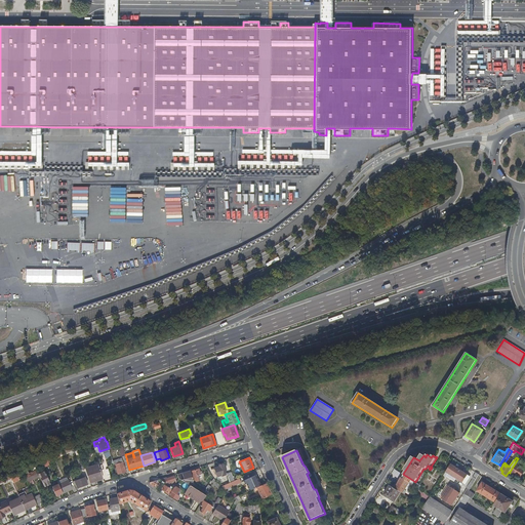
[(46,458),(40,461),(42,466),(43,468),(49,465),(48,461),(47,460),(46,458)]
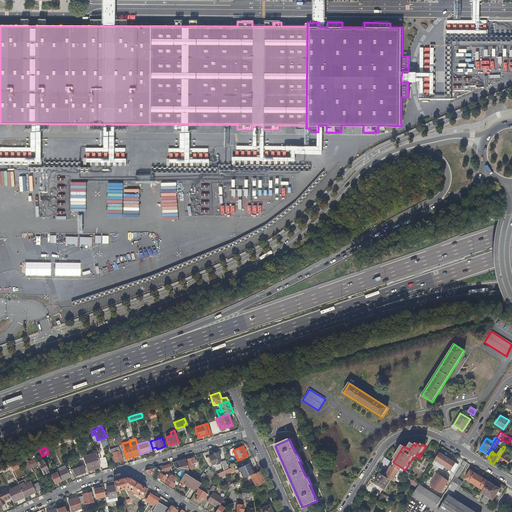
[(119,447),(109,449),(110,453),(112,452),(115,462),(123,460),(119,447)]
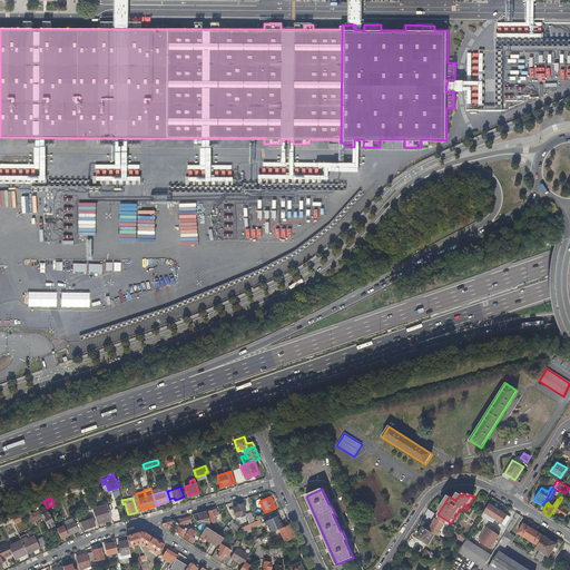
[(43,501),(42,500),(36,502),(36,503),(39,509),(46,505),(43,501)]
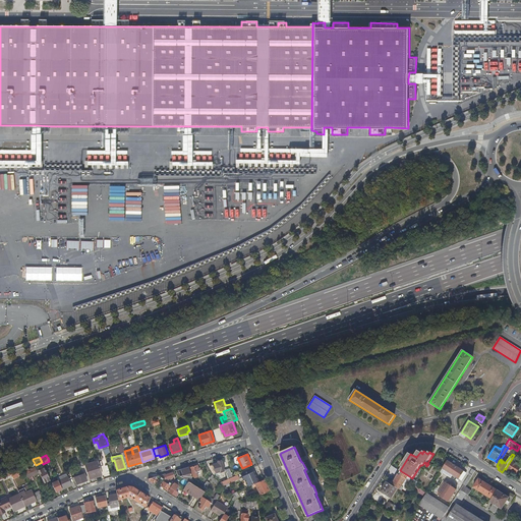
[(217,463),(210,465),(211,469),(213,473),(225,470),(222,460),(217,461),(217,463)]
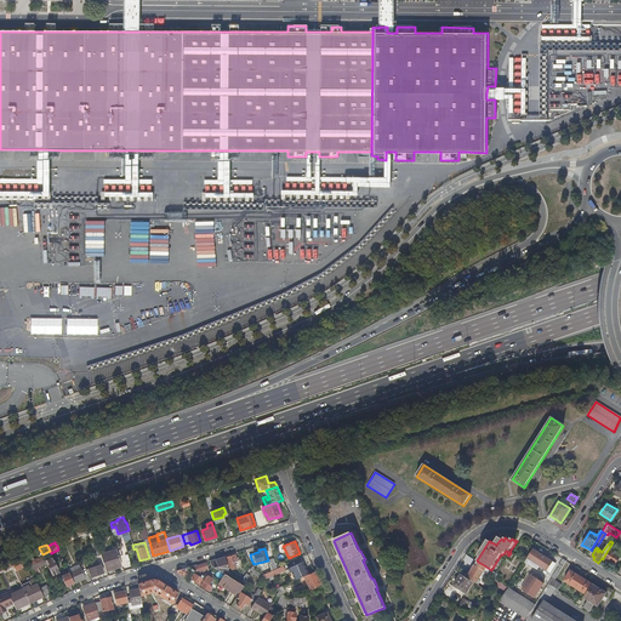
[(557,564),(534,548),(528,558),(551,573),(557,564)]
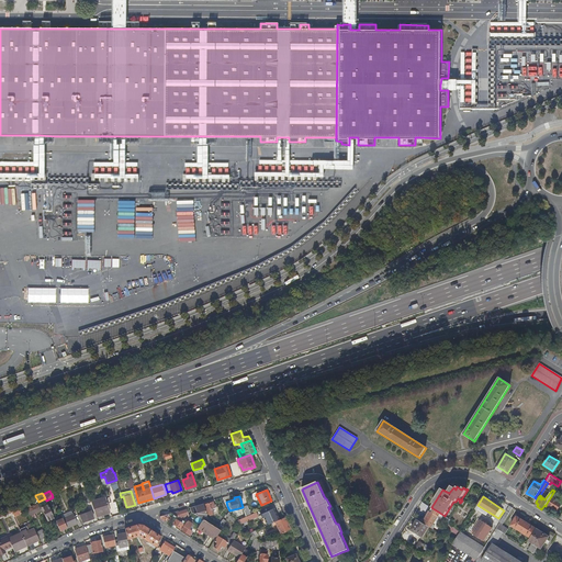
[(561,503),(551,496),(546,505),(555,512),(561,503)]
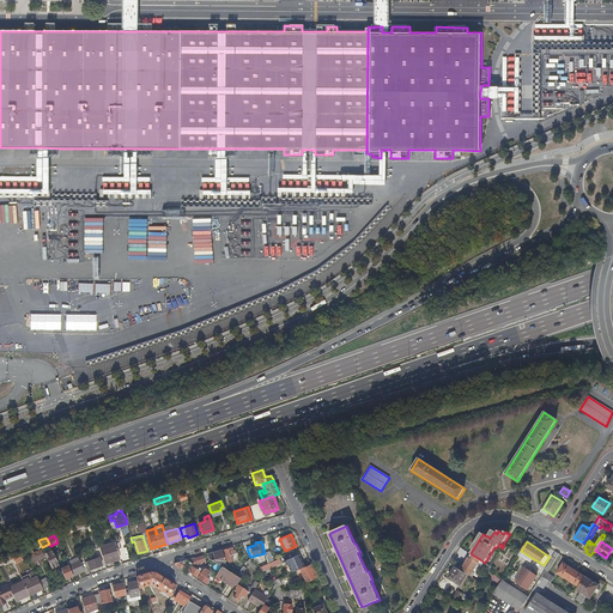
[(115,542),(99,547),(104,563),(111,560),(111,559),(120,557),(115,542)]
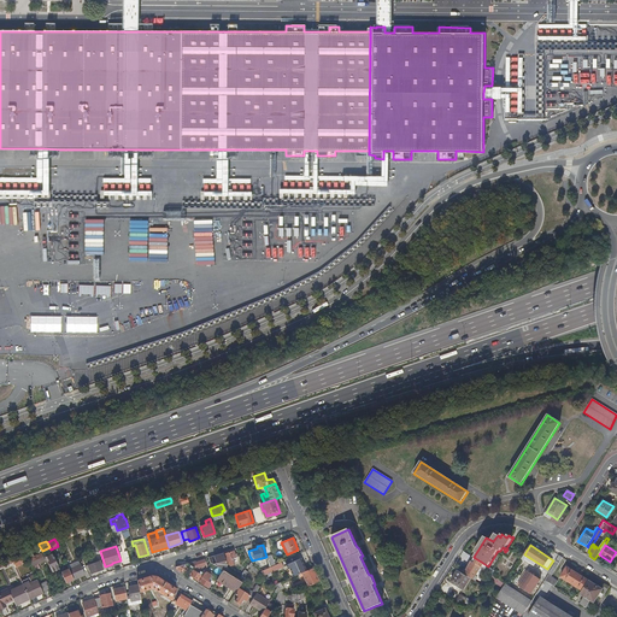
[(45,560),(41,553),(34,557),(29,548),(24,551),(27,558),(31,566),(45,560)]
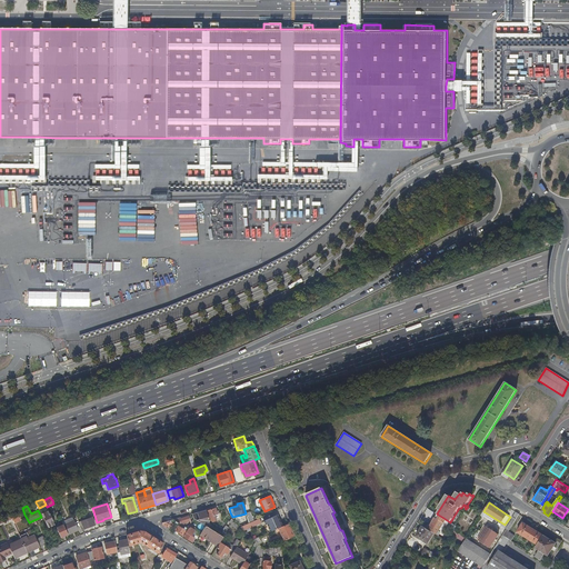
[(25,515),(22,508),(21,508),(10,513),(10,515),(12,519),(15,517),(16,519),(19,518),(18,516),(22,515),(22,516),(25,515)]
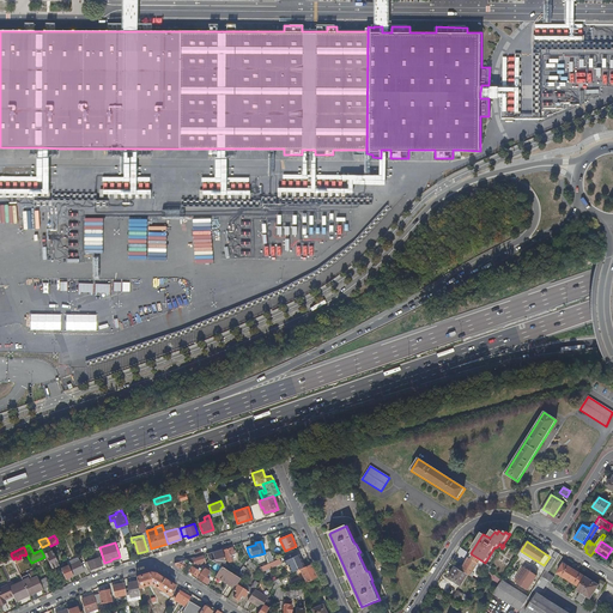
[(236,556),(235,551),(234,552),(232,547),(223,550),(224,557),(224,560),(225,560),(228,563),(232,560),(230,554),(231,554),(232,557),(236,556)]
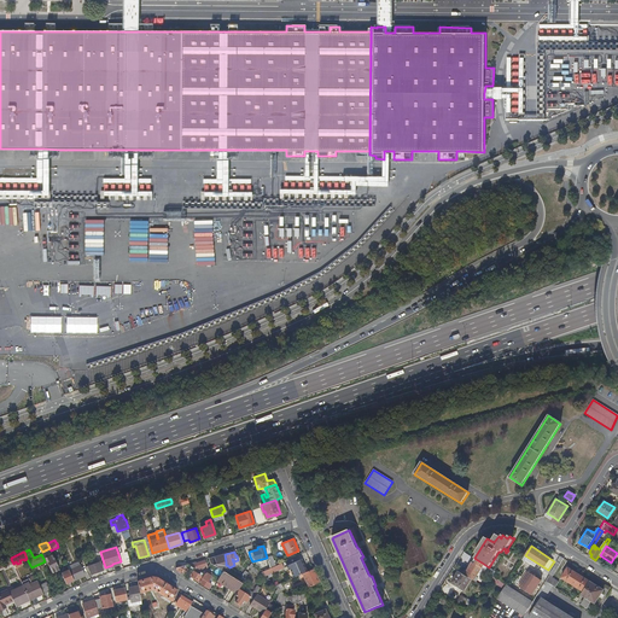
[(52,572),(59,569),(52,554),(45,558),(52,572)]
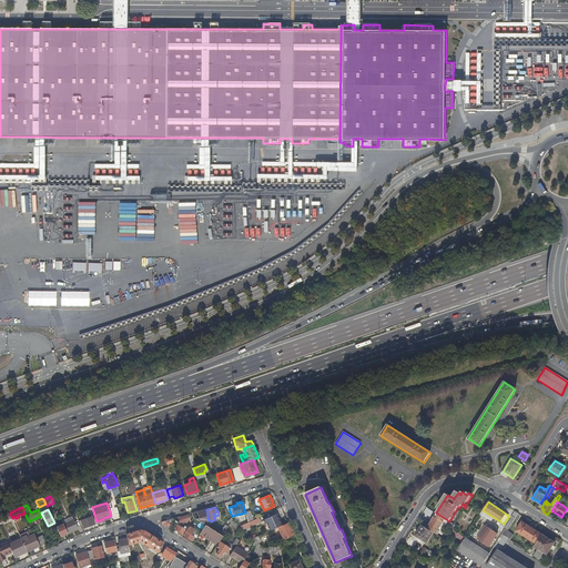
[(208,516),(205,509),(192,514),(193,517),(193,518),(204,525),(205,525),(209,519),(208,519),(208,516)]
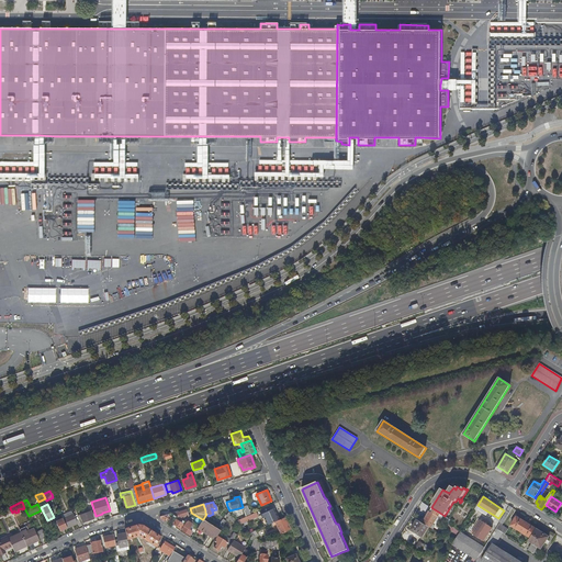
[(513,507),(509,505),(507,509),(506,512),(506,513),(502,519),(504,521),(513,507)]
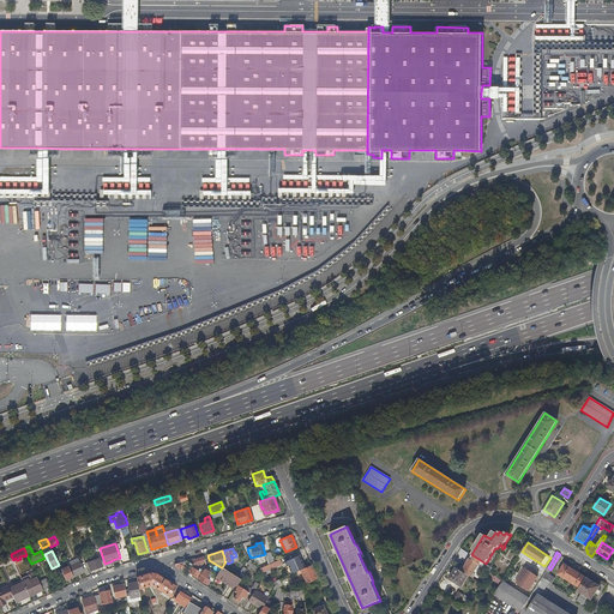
[(13,560),(11,555),(10,555),(10,554),(0,559),(0,567),(7,583),(10,582),(2,566),(1,566),(1,565),(13,560)]
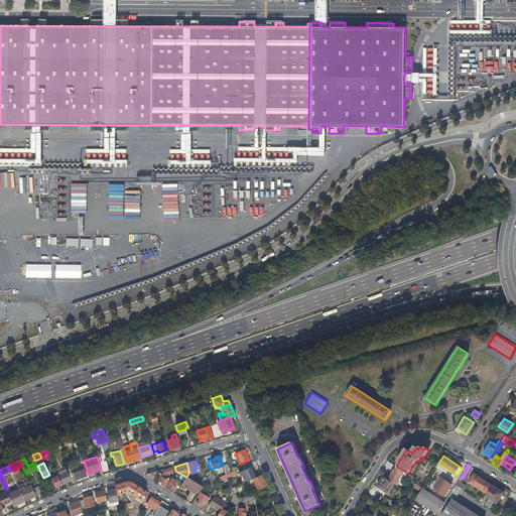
[(72,466),(69,467),(71,471),(73,474),(74,474),(76,480),(86,476),(84,469),(80,471),(74,473),(73,472),(73,470),(74,470),(72,466)]
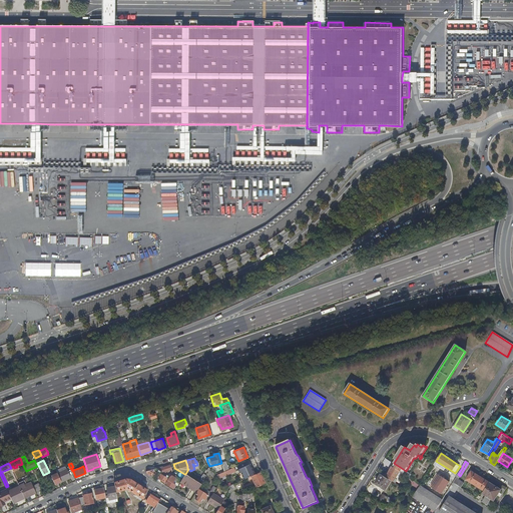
[(243,479),(248,477),(253,474),(249,464),(242,467),(240,468),(237,469),(238,473),(240,472),(243,479)]
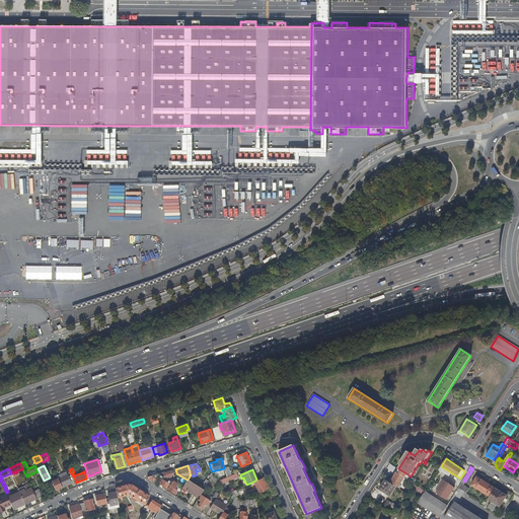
[(174,476),(172,470),(164,473),(164,471),(158,473),(163,476),(166,478),(167,478),(166,476),(170,475),(170,477),(172,479),(174,476)]
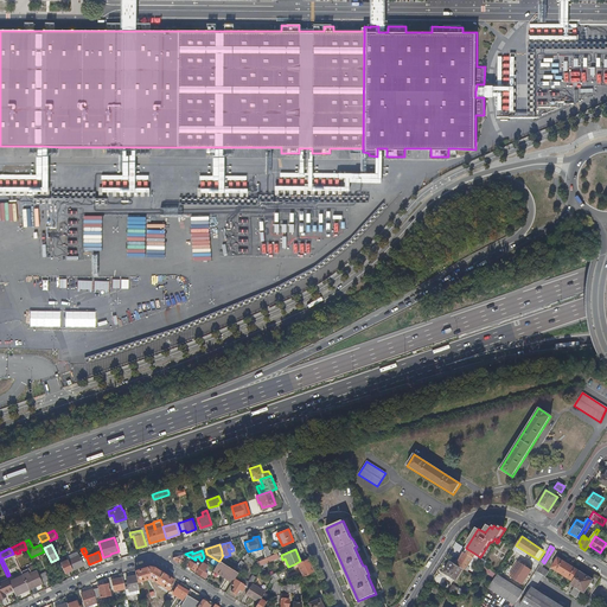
[(276,553),(269,556),(264,558),(256,562),(260,566),(279,557),(276,553)]
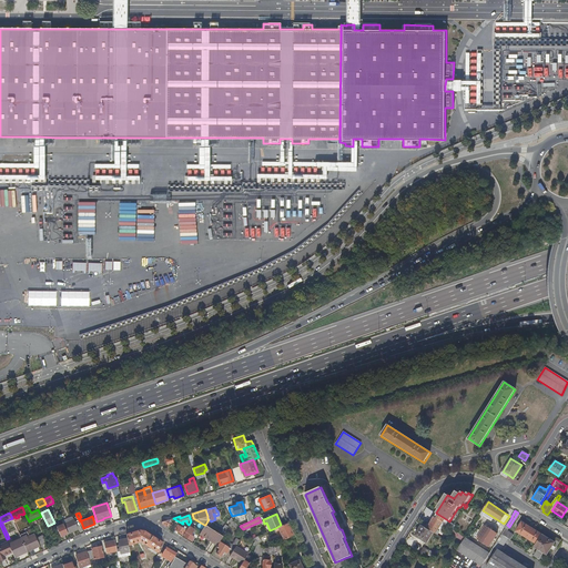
[(443,526),(444,524),(453,529),(456,526),(449,521),(443,517),(440,521),(434,517),(428,529),(434,533),(436,534),(442,525),(443,526)]
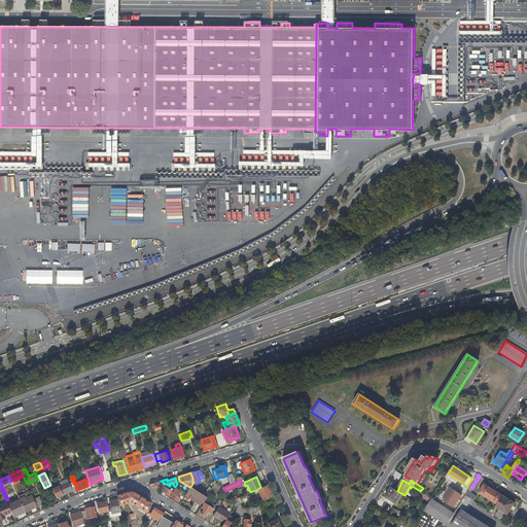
[(165,487),(166,484),(161,481),(150,484),(150,486),(154,488),(155,488),(162,491),(165,487)]
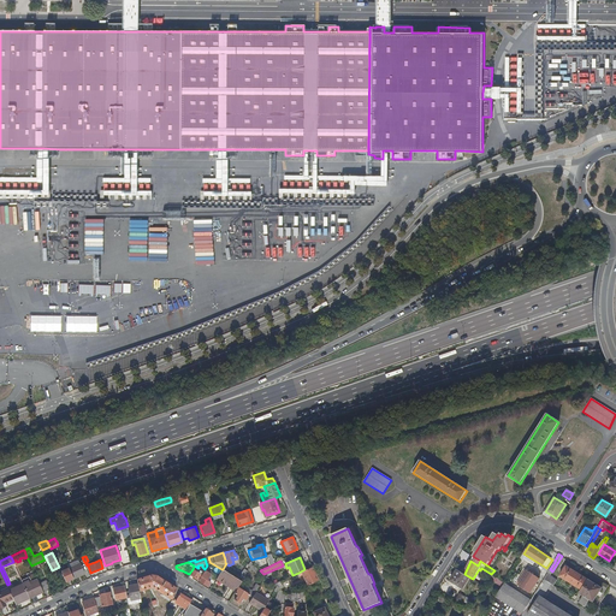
[(84,573),(80,563),(69,568),(73,578),(84,573)]
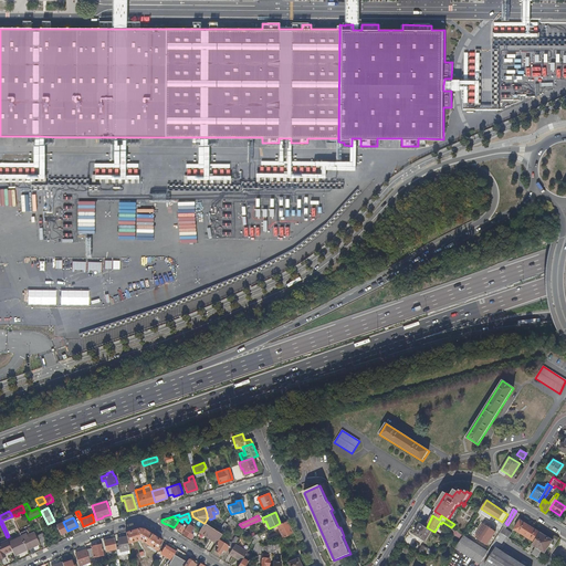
[(498,524),(491,520),(483,531),(488,533),(490,528),(492,526),(494,528),(498,524)]
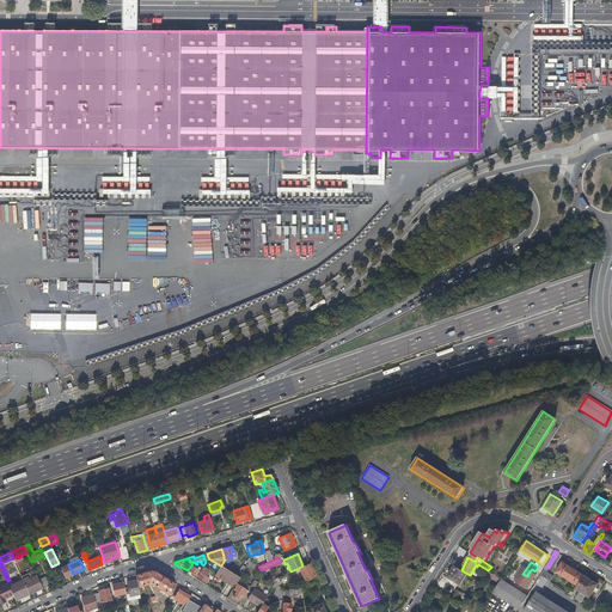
[(577,586),(583,575),(562,562),(556,571),(577,586)]
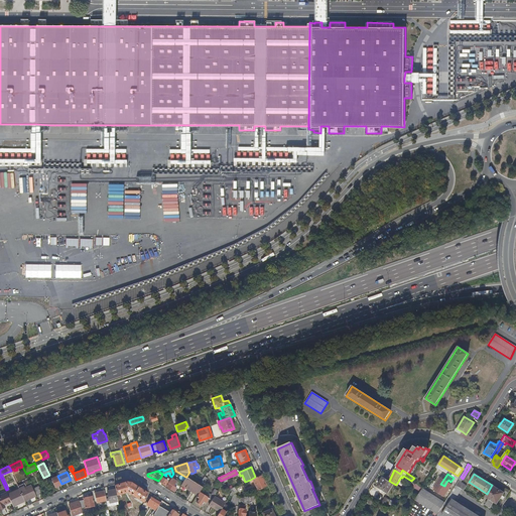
[(266,486),(261,475),(245,482),(246,485),(253,482),(254,483),(247,486),(249,491),(253,489),(254,492),(266,486)]
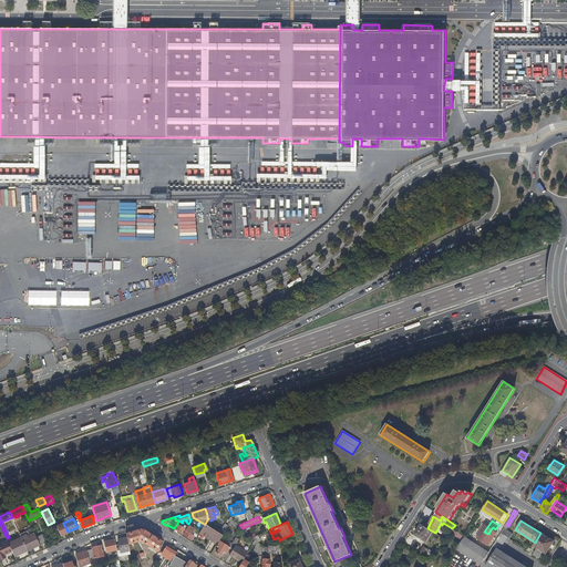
[(63,523),(57,526),(61,536),(68,533),(68,532),(63,523)]
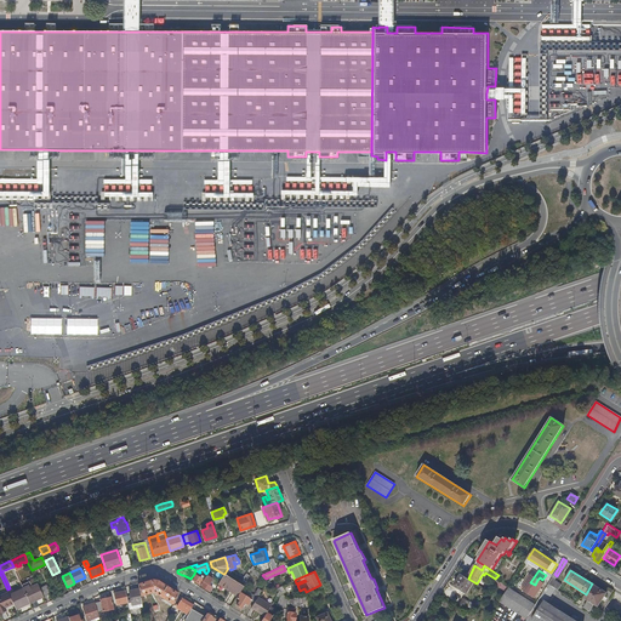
[(201,579),(194,574),(191,579),(199,585),(204,579),(201,577),(201,579)]
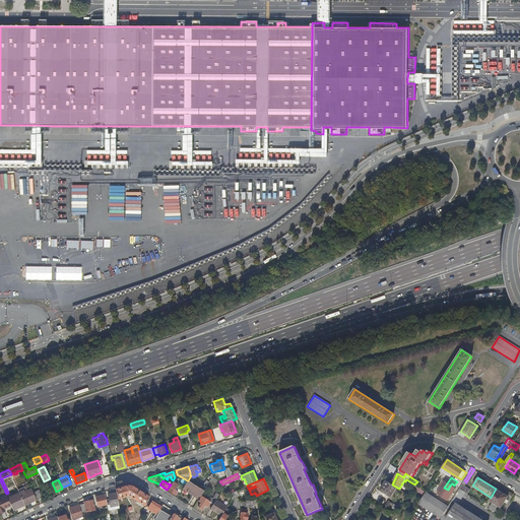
[(177,482),(174,480),(168,490),(175,495),(178,491),(177,491),(175,490),(177,485),(176,484),(177,482)]
